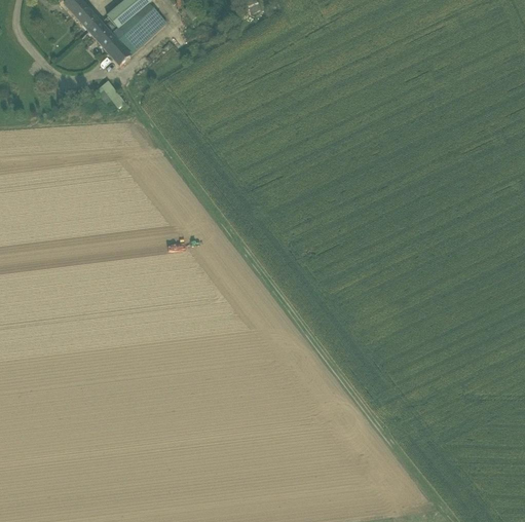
[(67,0),(64,3),(87,30),(99,21),(80,0),(67,0)]
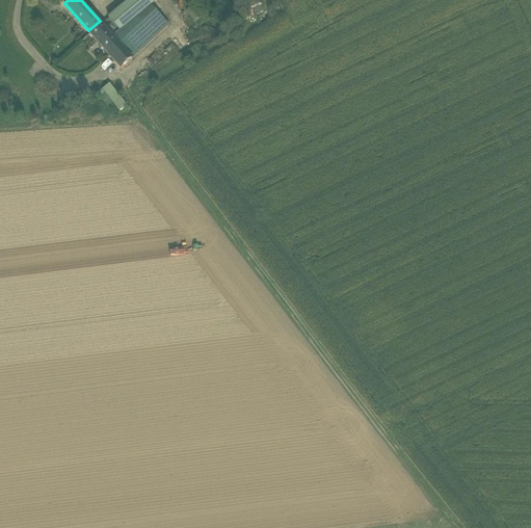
[(125,0),(108,15),(118,26),(111,33),(116,40),(130,55),(167,21),(150,1),(151,0),(125,0)]
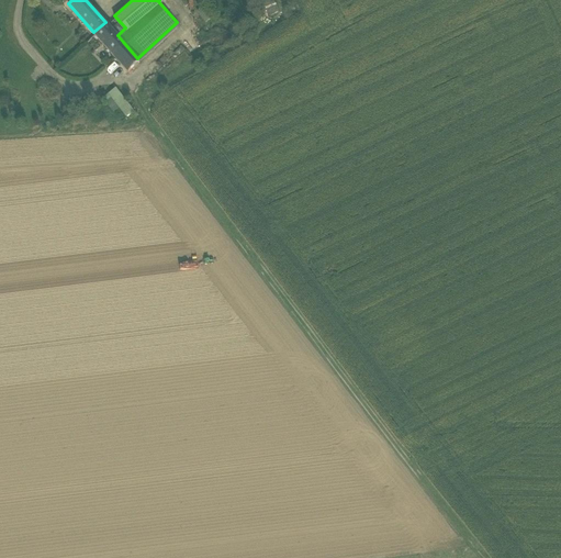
[(105,22),(93,32),(112,52),(123,42),(118,35),(105,22)]
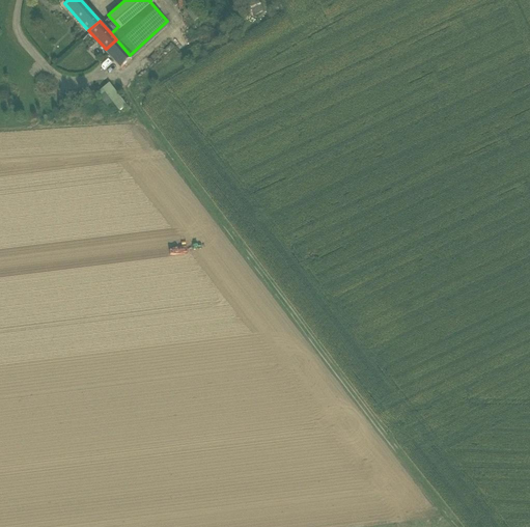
[(116,39),(106,49),(120,64),(131,55),(130,55),(116,39)]
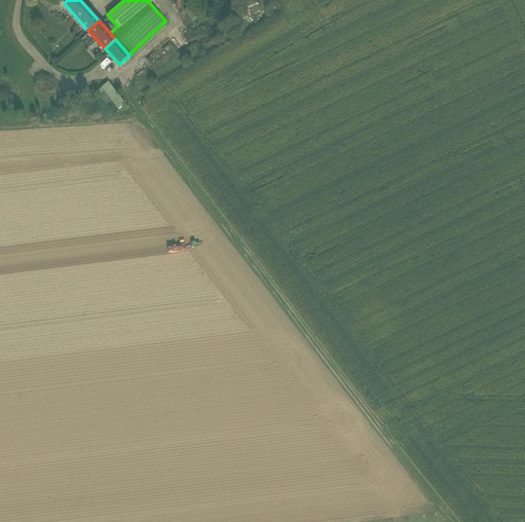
[(109,94),(118,106),(123,101),(108,80),(102,84),(109,94)]
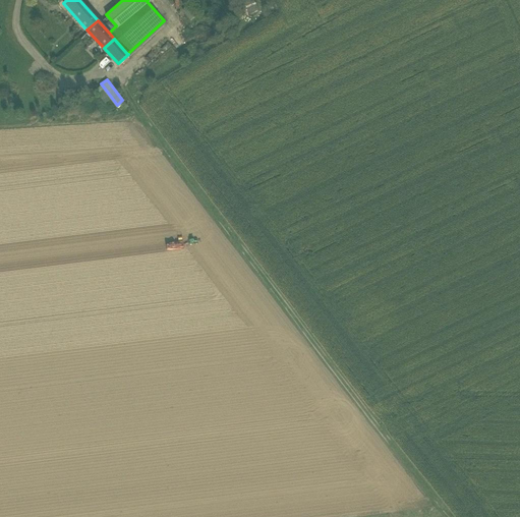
[(108,93),(101,83),(96,88),(95,88),(103,98),(108,93)]
